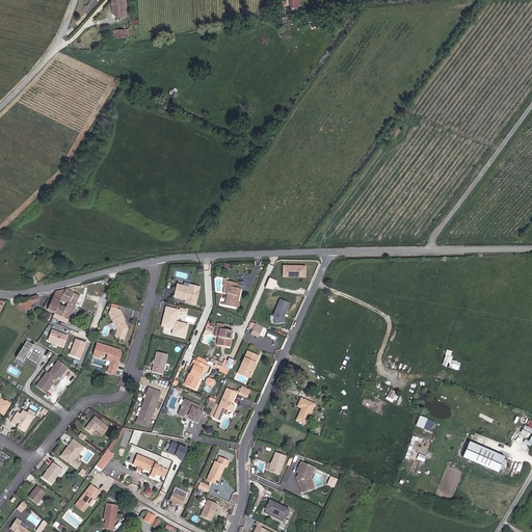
[(120,0),(121,12),(131,12),(130,0),(115,0),(116,0),(120,0)]
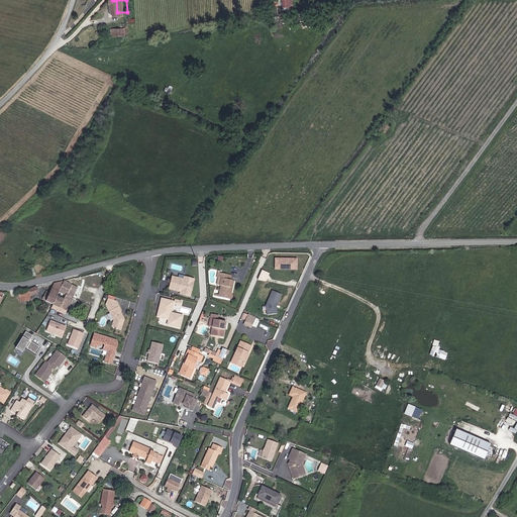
[(275,11),(281,11),(280,0),(270,0),(271,5),(268,5),(268,11),(272,11),(272,8),(275,8),(275,11)]
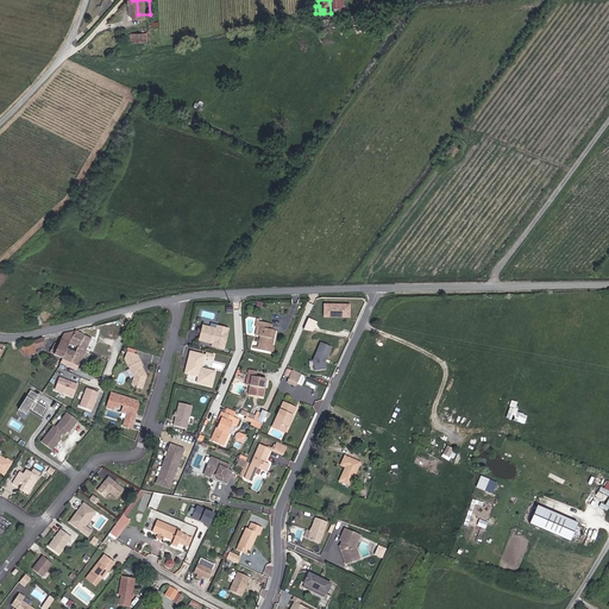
[(351,303),(324,302),(324,316),(351,318),(351,303)]
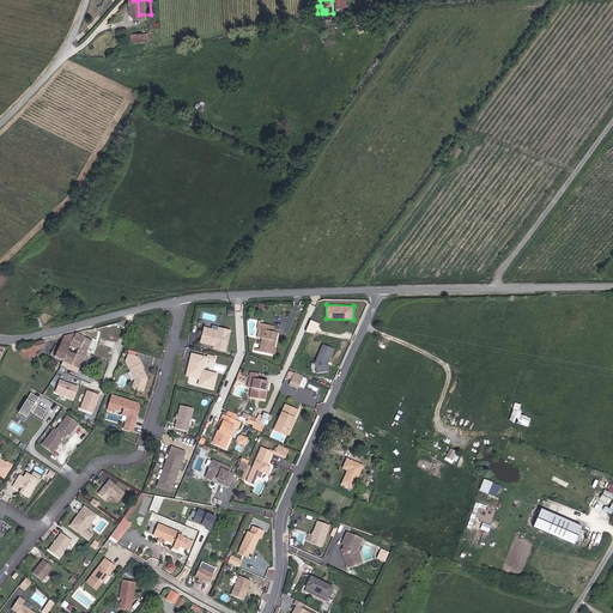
[(268,349),(277,327),(278,322),(266,319),(265,326),(268,327),(266,334),(269,335),(266,347),(268,349)]
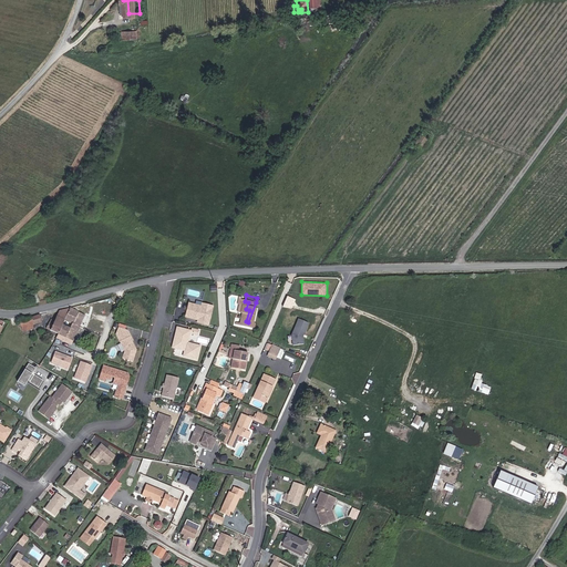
[(292,308),(296,298),(287,296),(284,306),(292,308)]
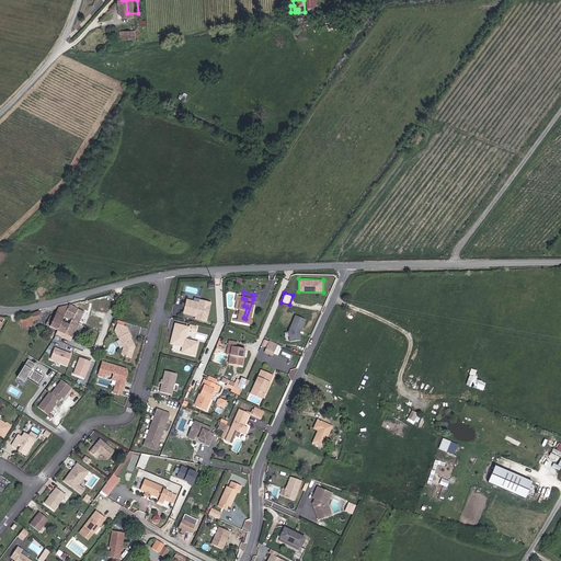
[(115,304),(119,305),(121,298),(115,296),(107,297),(105,309),(112,310),(115,304)]
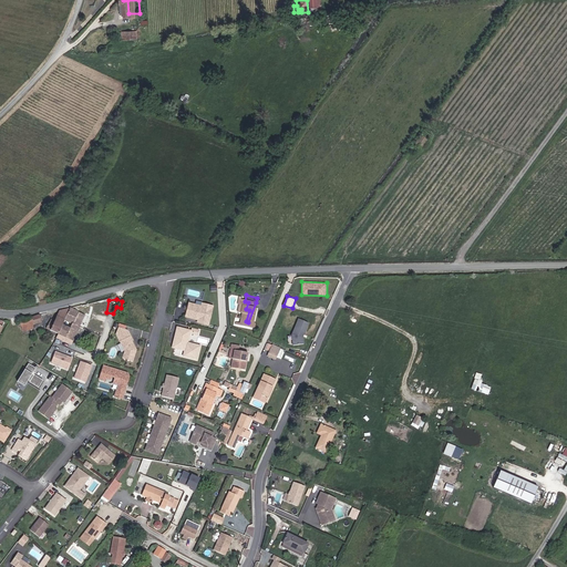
[(195,320),(205,322),(209,303),(199,300),(198,305),(195,303),(195,302),(188,300),(186,308),(189,308),(188,310),(187,309),(187,312),(188,316),(195,318),(195,320)]
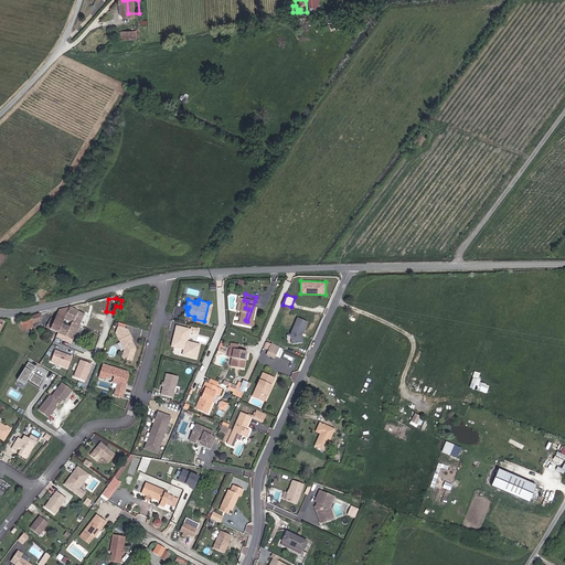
[(255,323),(257,318),(259,311),(256,310),(258,302),(255,301),(247,321),(255,323)]
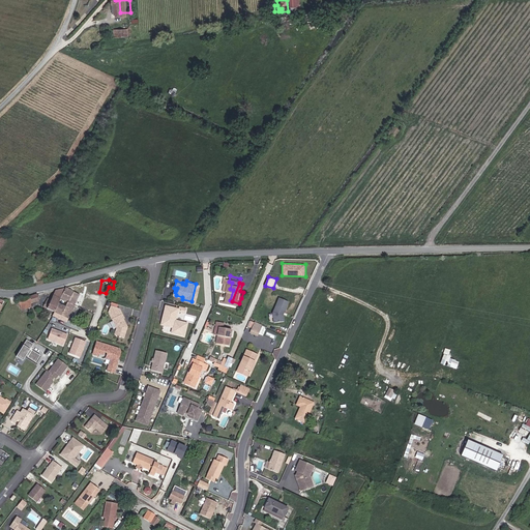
[(46,306),(57,312),(68,289),(56,292),(51,301),(49,300),(46,306)]
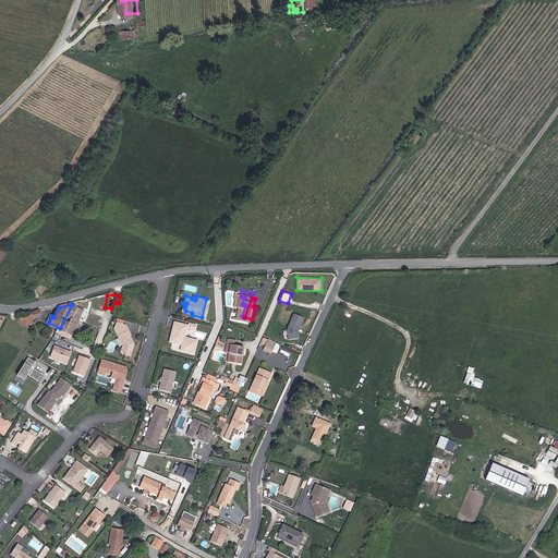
[(60,328),(74,334),(86,310),(75,304),(72,304),(60,328)]
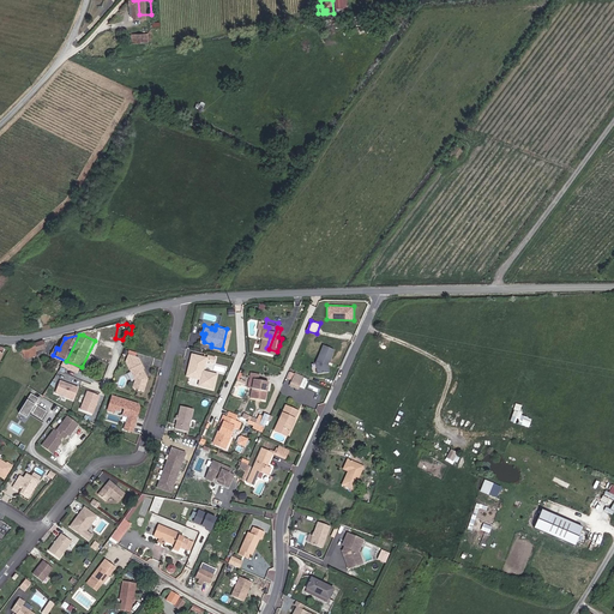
[(28,360),(47,355),(44,343),(25,348),(28,360)]
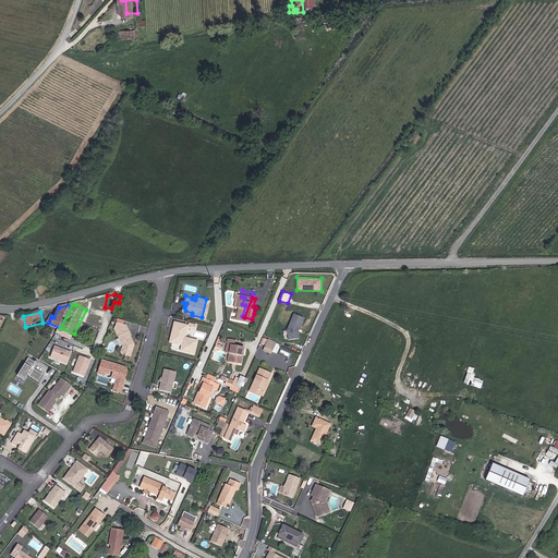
[(304,338),(303,330),(303,329),(304,328),(305,328),(312,318),(304,312),(292,327),(294,339),(304,338)]
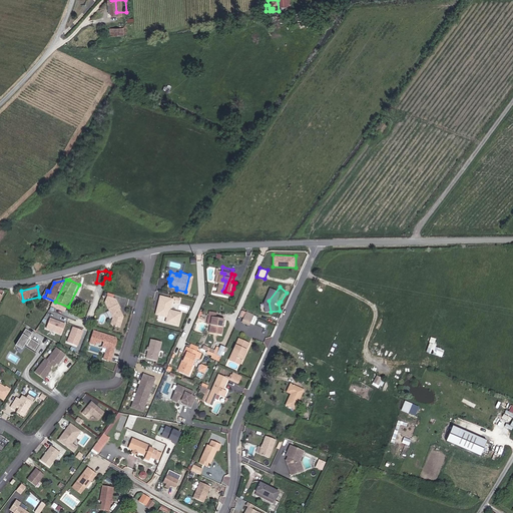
[(114,297),(109,296),(108,302),(115,317),(113,324),(122,327),(125,316),(124,315),(123,314),(122,313),(123,312),(121,309),(122,308),(118,300),(116,301),(114,297)]
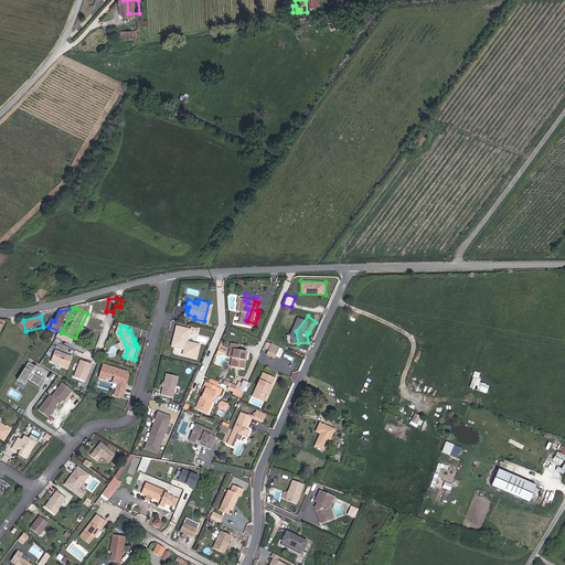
[(179,326),(174,345),(188,348),(185,353),(199,356),(202,343),(189,341),(192,329),(179,326)]
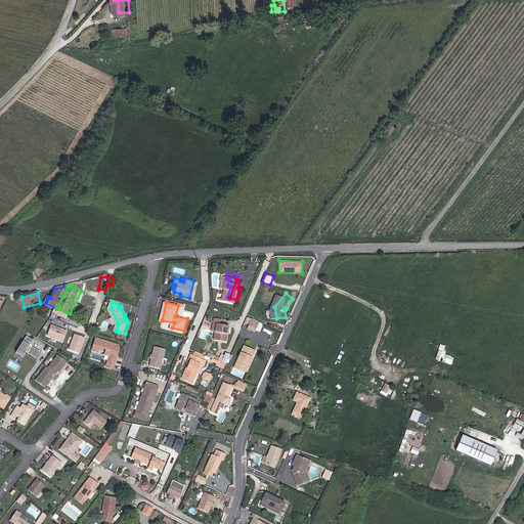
[(253,323),(261,326),(263,321),(256,317),(255,318),(254,322),(253,323)]
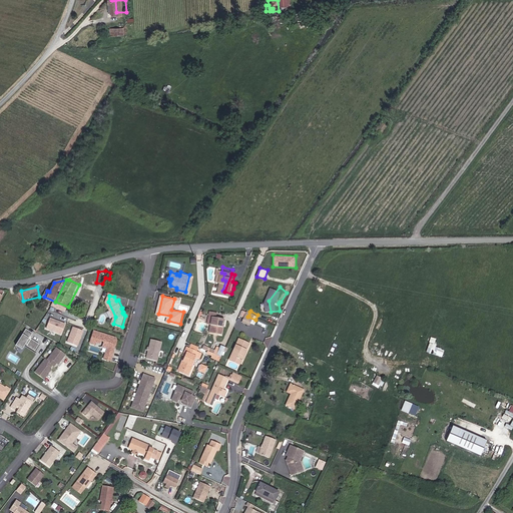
[(210,332),(224,334),(227,317),(210,315),(209,322),(212,322),(210,332)]
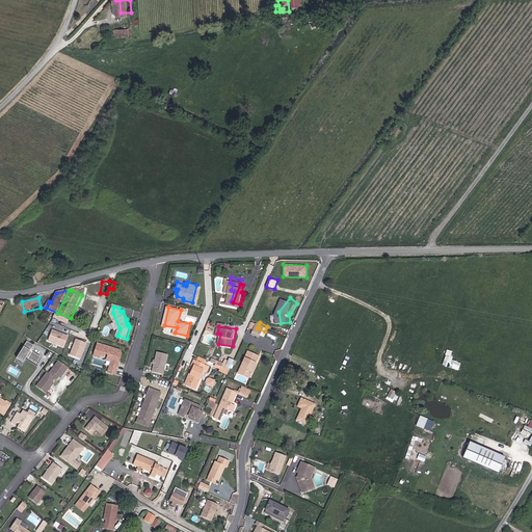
[(52,328),(47,340),(64,347),(70,335),(52,328)]
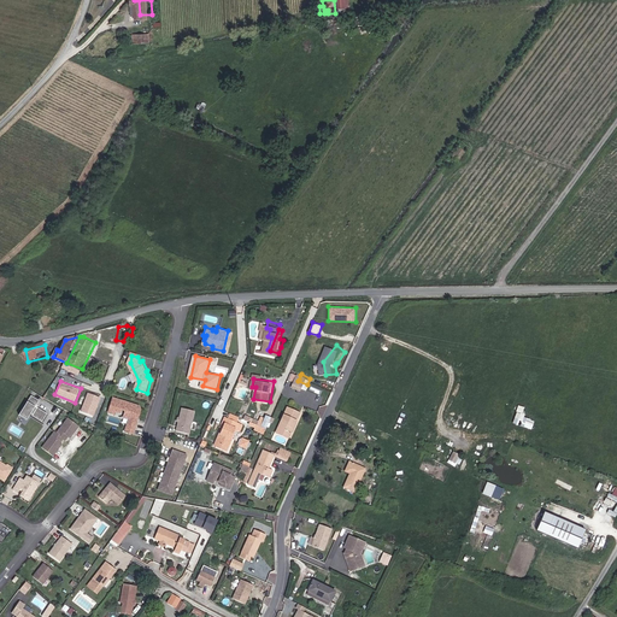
[(81,413),(95,417),(100,397),(86,393),(81,413)]
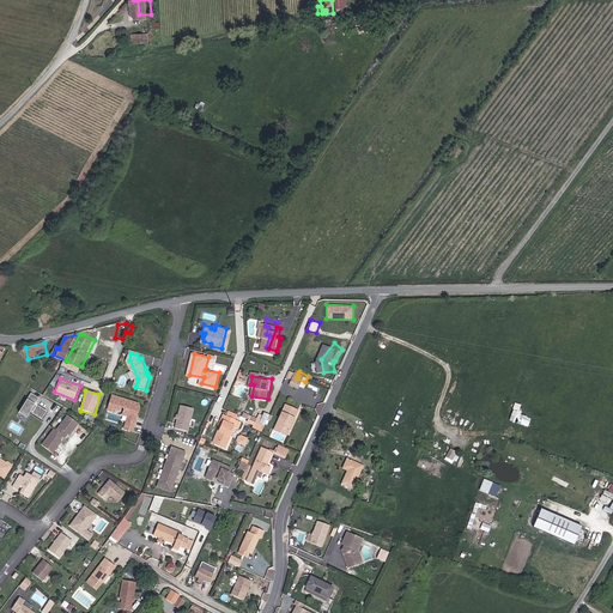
[(34,393),(22,412),(30,417),(32,413),(32,412),(34,411),(36,412),(35,413),(44,419),(50,411),(40,405),(37,404),(42,398),(34,393)]
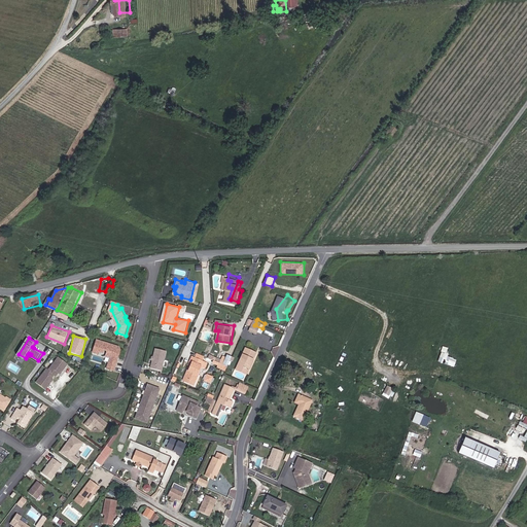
[(120,347),(99,340),(95,353),(100,355),(101,354),(103,355),(104,350),(107,351),(105,356),(110,358),(108,367),(115,371),(119,359),(116,358),(117,356),(120,355),(123,348),(120,347)]
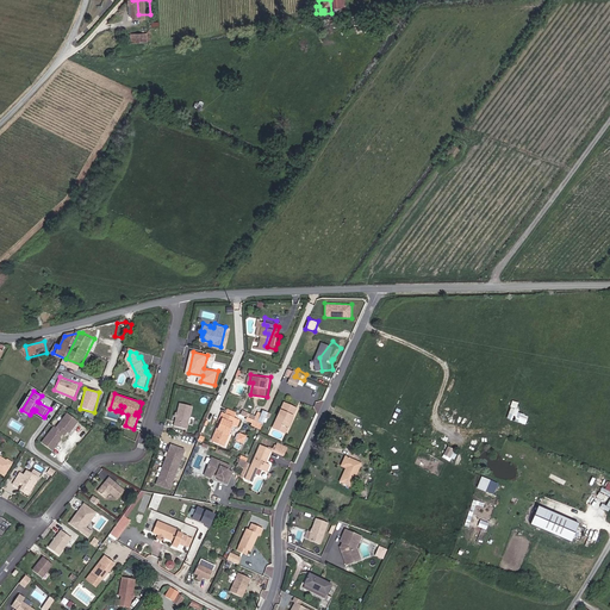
[(279,422),(293,428),(303,406),(288,400),(279,422)]
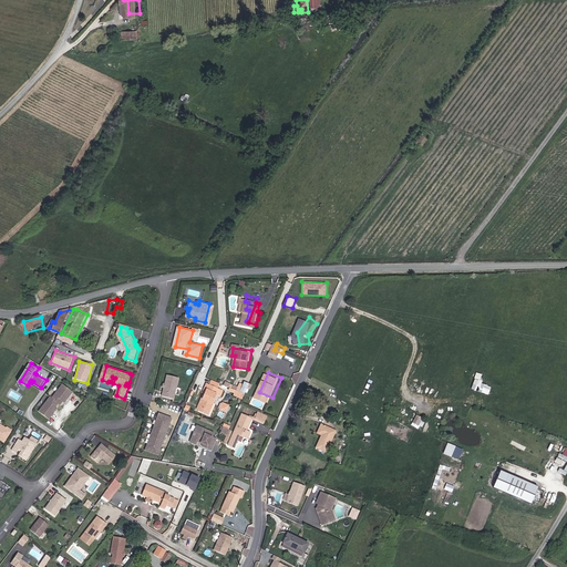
[(182,379),(171,375),(167,384),(166,388),(164,397),(176,400),(182,379)]
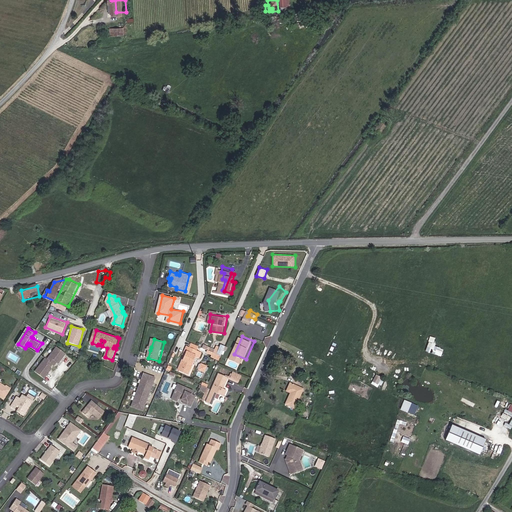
[(434,345),(435,344),(428,341),(425,351),(441,356),(443,348),(434,345)]
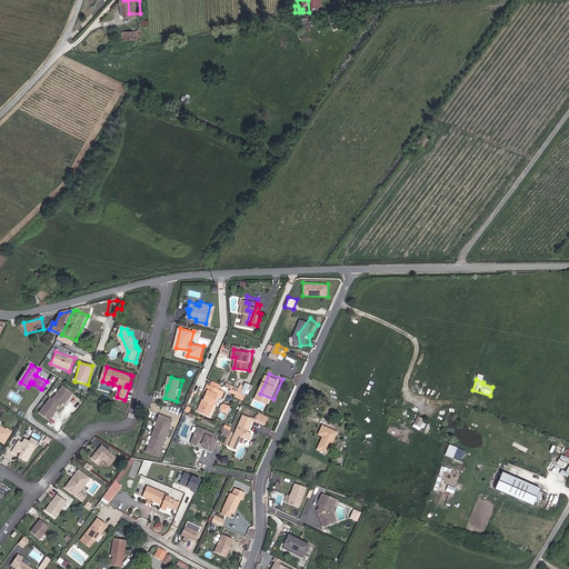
[(30,382),(30,383),(42,391),(43,390),(41,389),(32,383),(30,382)]
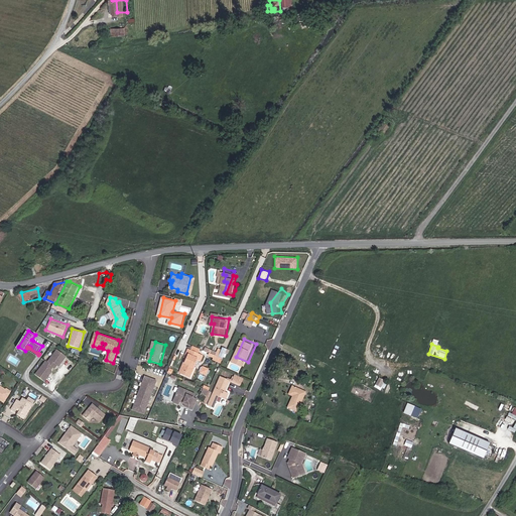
[(218,353),(227,357),(229,351),(221,347),(218,353)]
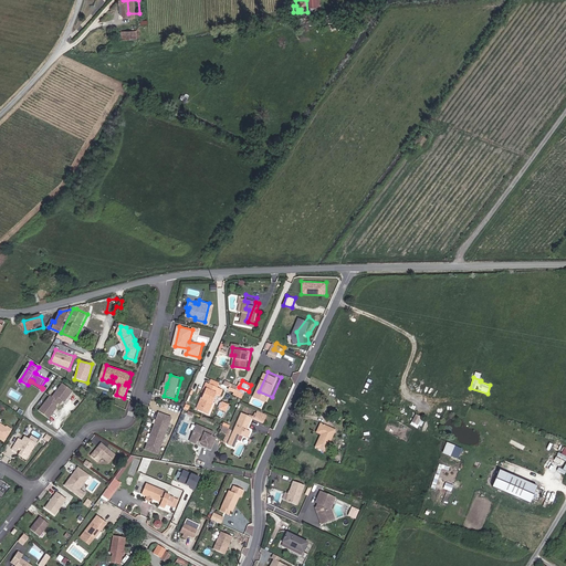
[(215,383),(211,381),(201,408),(216,413),(217,413),(221,402),(219,401),(222,392),(227,394),(229,388),(222,386),(215,383)]
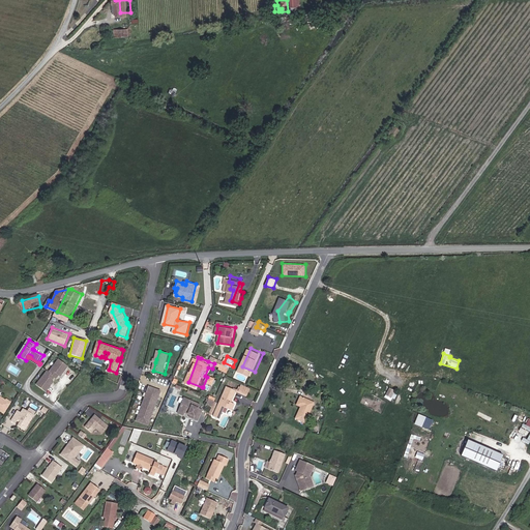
[(47,391),(54,381),(52,380),(55,377),(57,378),(59,374),(61,376),(68,365),(59,359),(50,373),(48,372),(38,385),(47,391)]
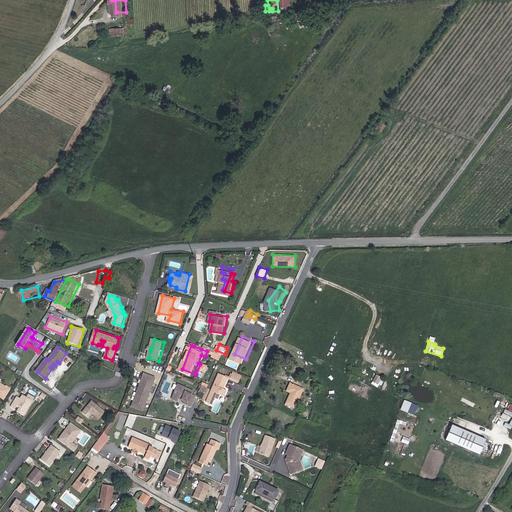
[(223,358),(225,354),(216,350),(213,349),(211,353),(223,358)]
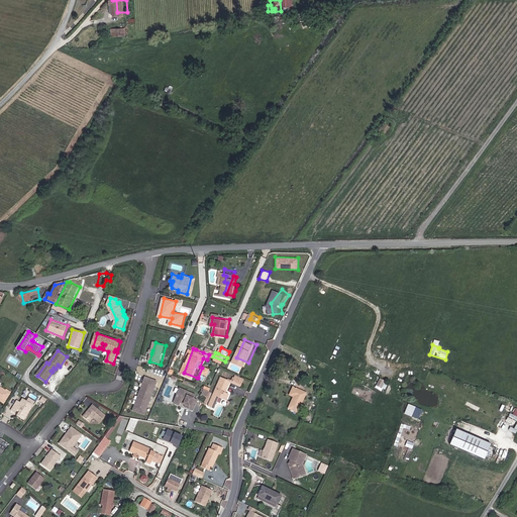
[(231,389),(233,389),(237,380),(225,376),(213,405),(219,408),(223,397),(231,400),(234,394),(230,392),(231,389)]
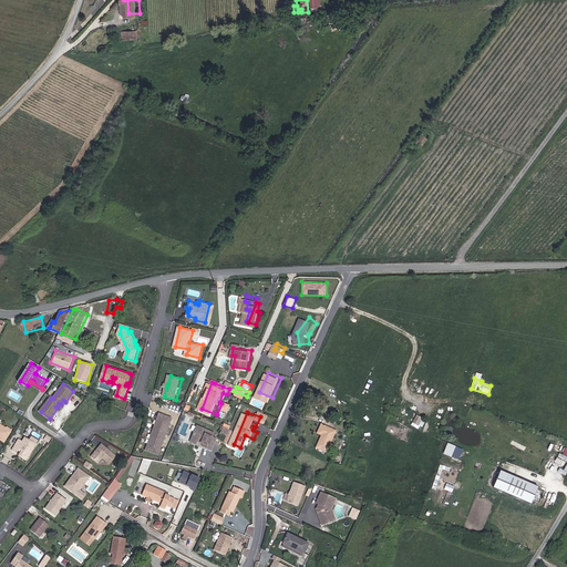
[(161,452),(173,419),(161,413),(147,446),(161,452)]
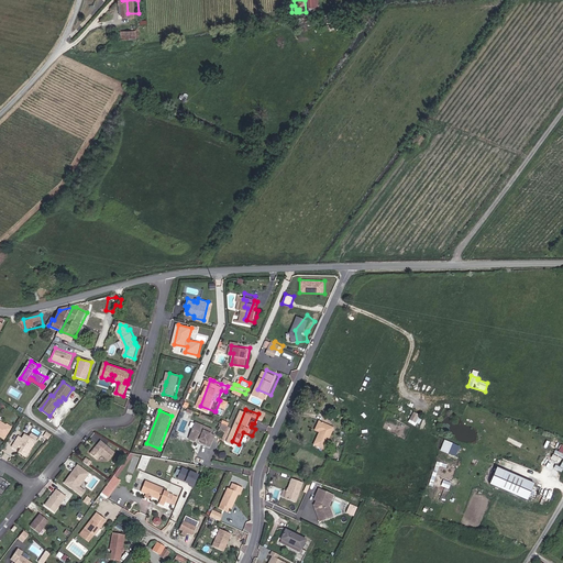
[(409,422),(416,426),(420,417),(414,414),(409,422)]
